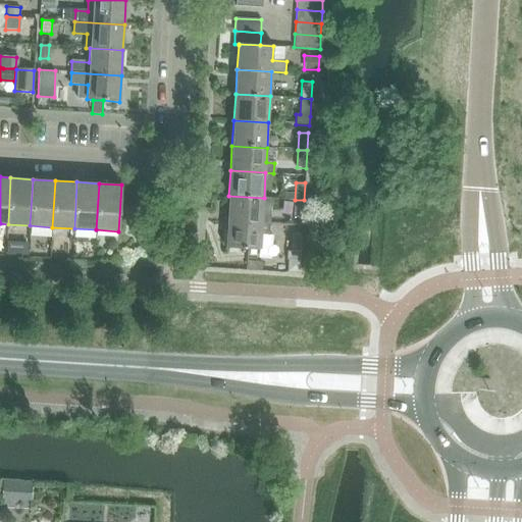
[(228,196),(227,221),(268,224),(270,199),(264,198),(228,196)]
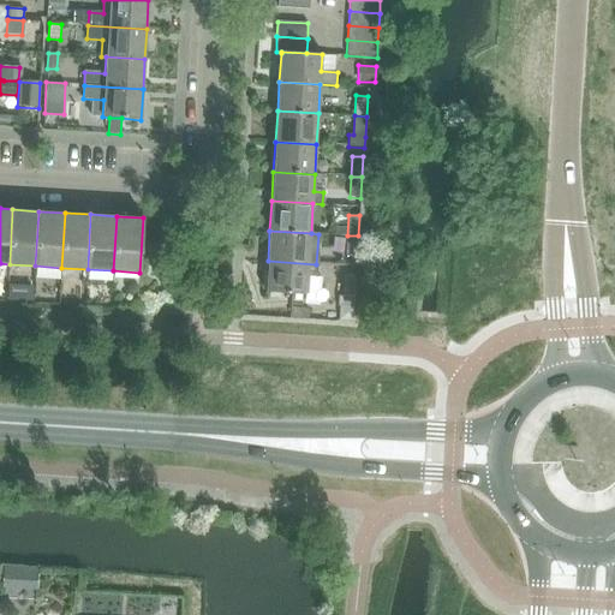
[(358,236),(347,236),(346,256),(357,257),(358,236)]
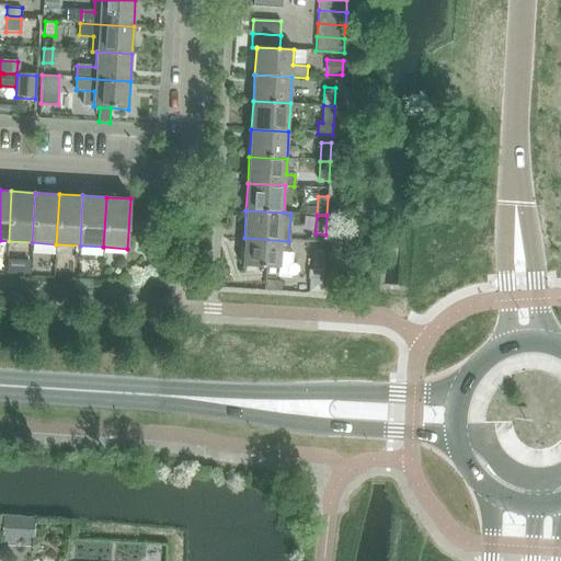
[(244,238),(242,266),(279,268),(287,268),(288,254),(287,254),(288,241),(244,238)]
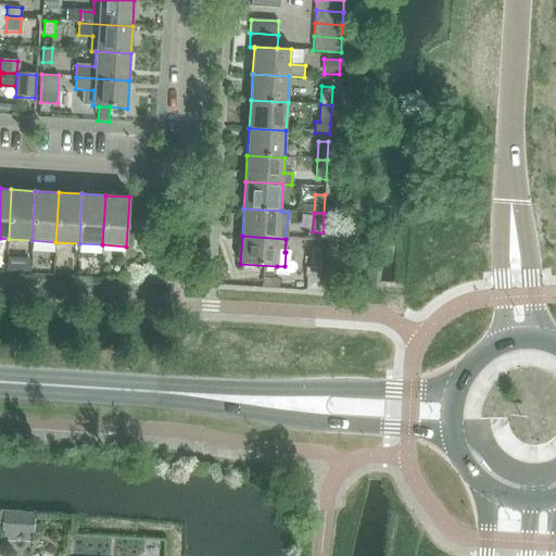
[(311,267),(320,268),(321,249),(312,248),(311,267)]
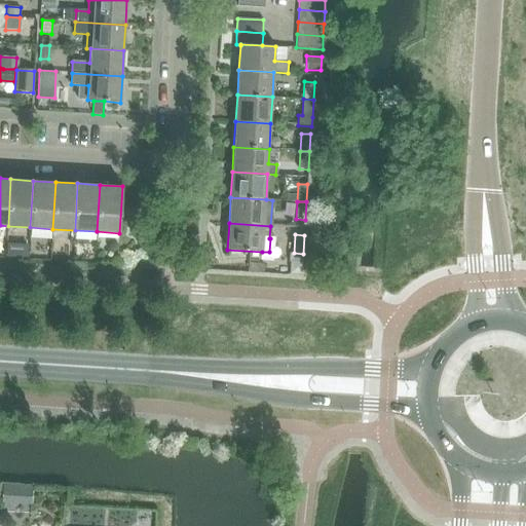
[(7,245),(6,257),(28,258),(29,246),(7,245)]
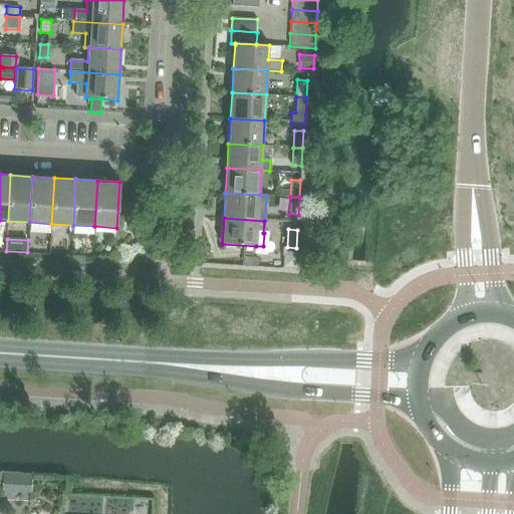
[(282,247),(282,255),(296,256),(296,250),(296,248),(287,247),(282,247)]
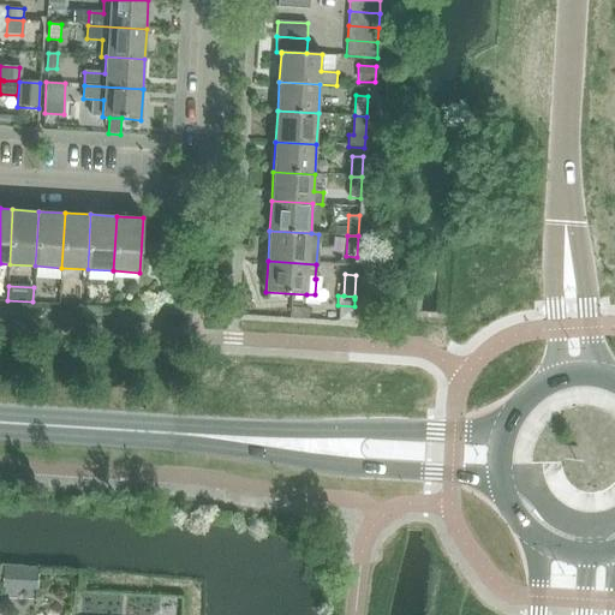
[(4,571),(3,589),(37,591),(39,572),(39,568),(4,566),(4,571)]
